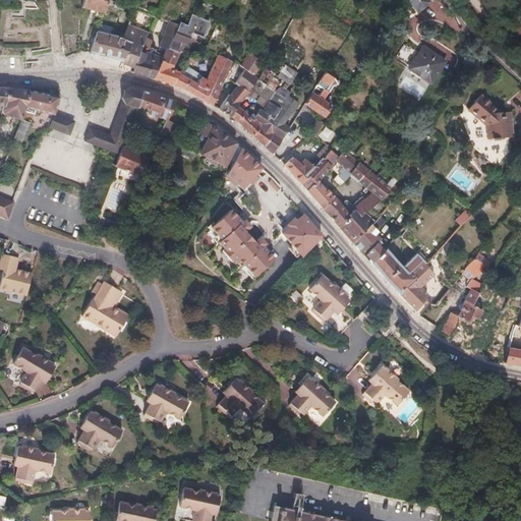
[(106,0),(82,0),(81,6),(102,13),(106,0)]
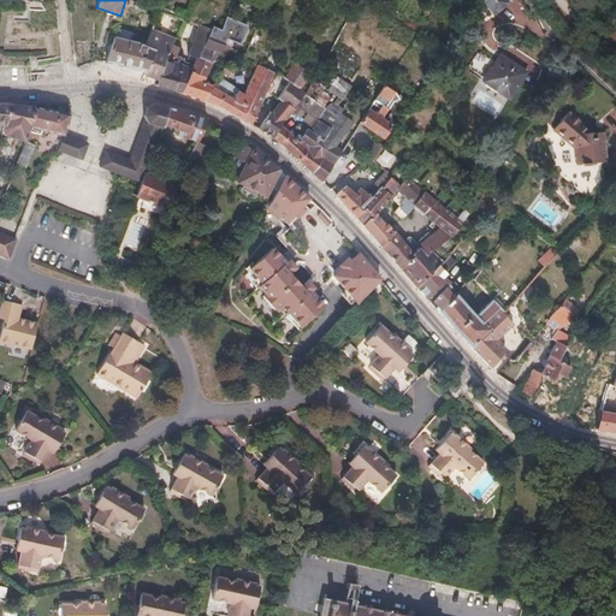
[(511,0),(483,0),(493,15),(511,0)]
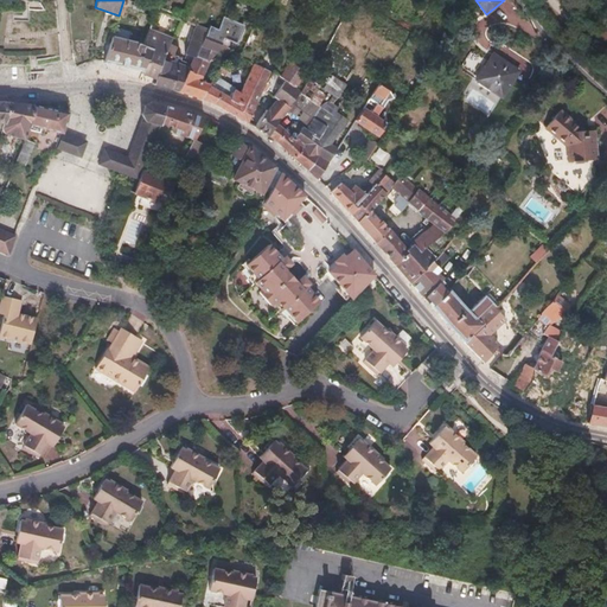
[(528,31),(531,21),(510,14),(506,24),(528,31)]
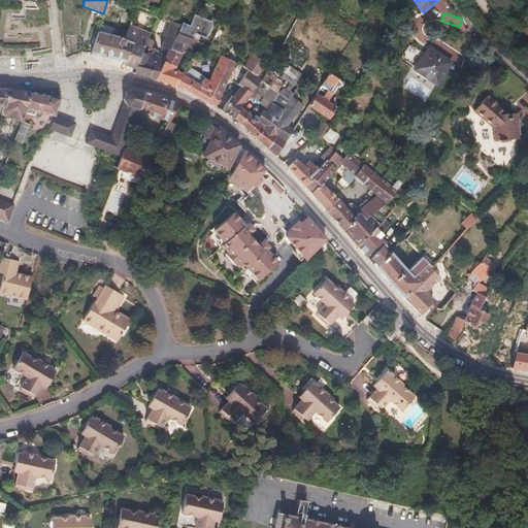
[(193,15),(188,27),(187,30),(193,32),(191,38),(192,38),(194,33),(204,38),(210,23),(193,15)]
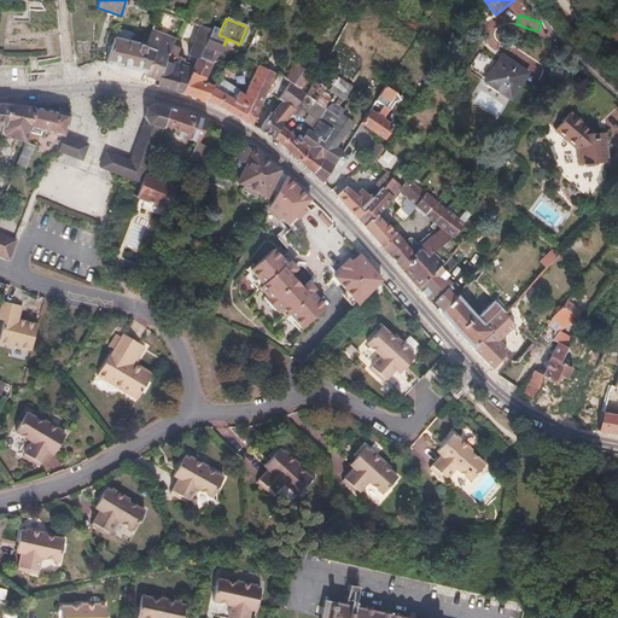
[(210,30),(199,27),(187,54),(197,58),(210,30)]
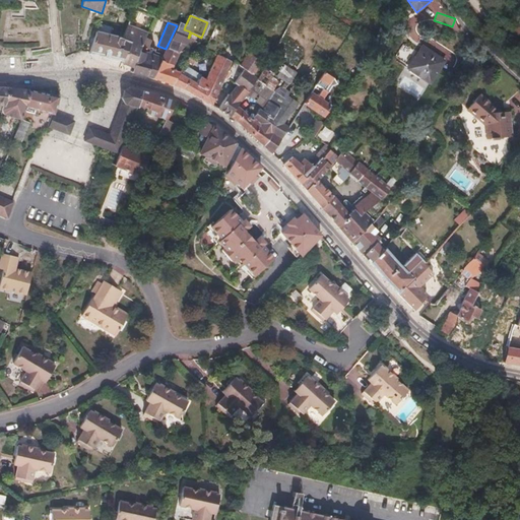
[(166,49),(161,58),(152,78),(172,85),(179,72),(171,69),(173,64),(172,63),(177,52),(186,45),(192,47),(195,41),(189,38),(188,38),(190,31),(184,29),(185,26),(178,23),(177,25),(166,49)]
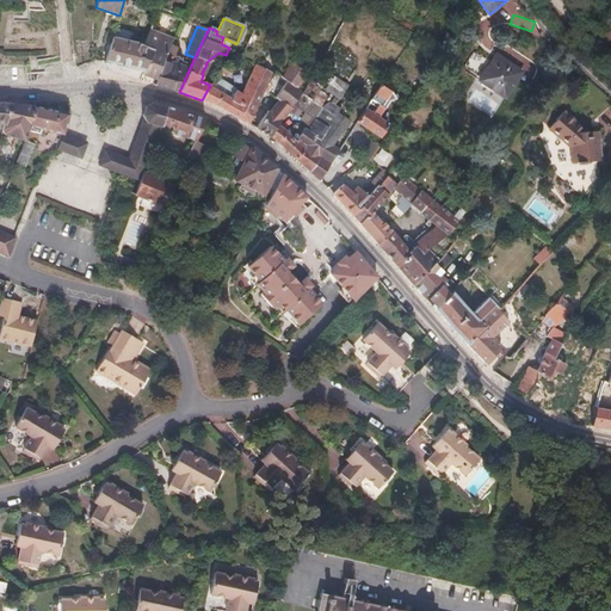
[(144,45),(149,48),(142,72),(141,74),(159,80),(164,63),(172,45),(174,39),(150,30),(144,45)]
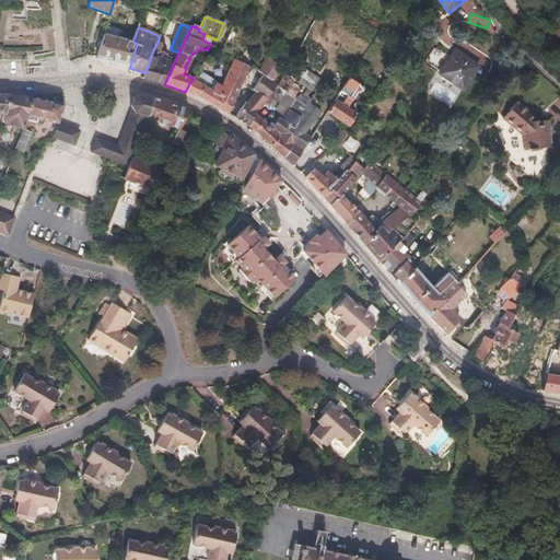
[(132,42),(103,35),(95,58),(95,59),(130,66),(137,44),(132,42)]
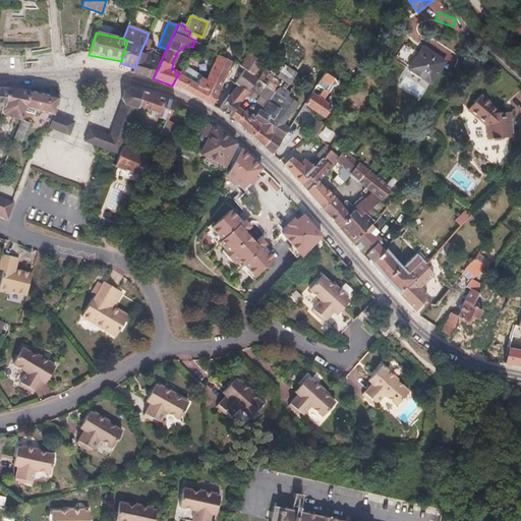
[(147,39),(139,54),(135,68),(134,73),(153,78),(162,58),(154,55),(156,51),(150,48),(153,41),(147,39)]
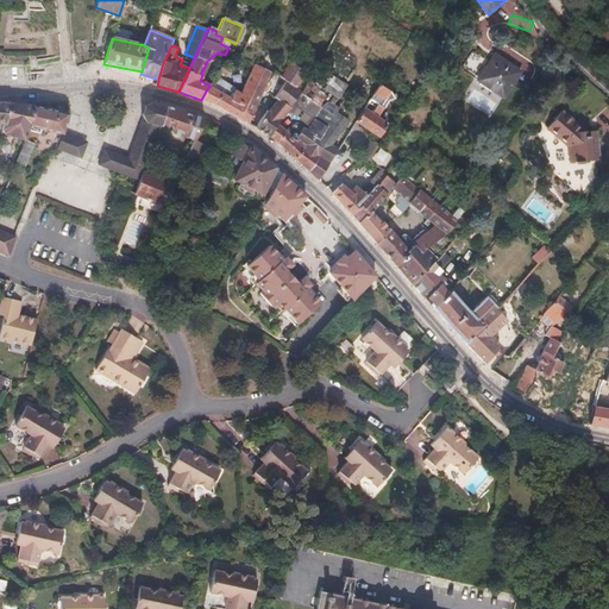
[(520,71),(494,55),(477,81),(503,98),(520,71)]
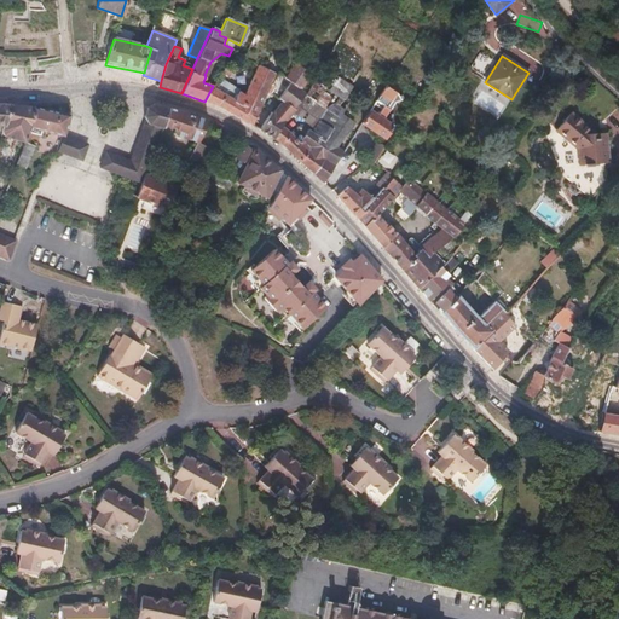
[(305,67),(296,63),(287,79),(290,81),(294,84),(305,67)]
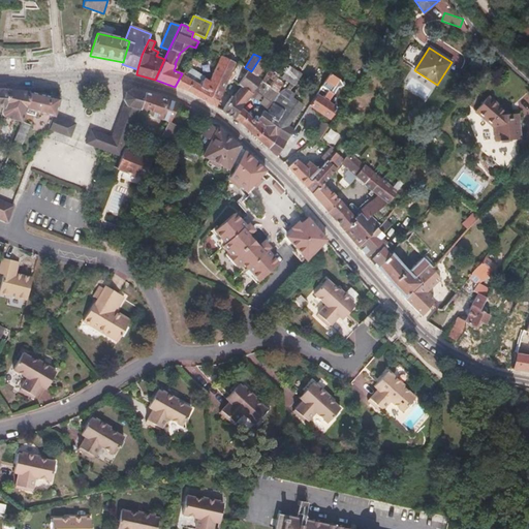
[(277,93),(278,94),(269,111),(267,114),(263,111),(257,118),(255,116),(253,118),(241,105),(234,119),(239,122),(276,156),(293,129),(287,125),(303,104),(293,97),(297,93),(291,90),(303,73),(279,55),(263,76),(260,82),(269,87),(276,76),(287,84),(285,89),(277,93)]
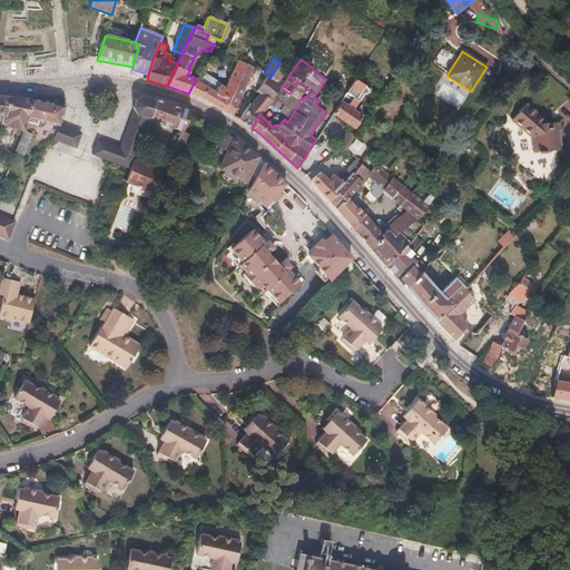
[(207,60),(196,79),(188,94),(203,98),(232,116),(249,78),(251,75),(253,70),(238,60),(225,87),(219,85),(220,84),(207,75),(214,61),(207,60)]
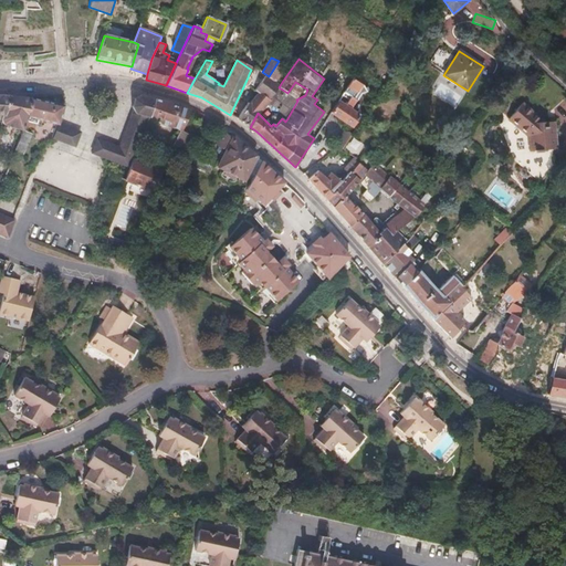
[(255,91),(258,93),(248,103),(261,112),(268,104),(271,101),(270,100),(279,87),(282,82),(276,80),(286,65),(279,61),(269,76),(265,74),(255,91)]
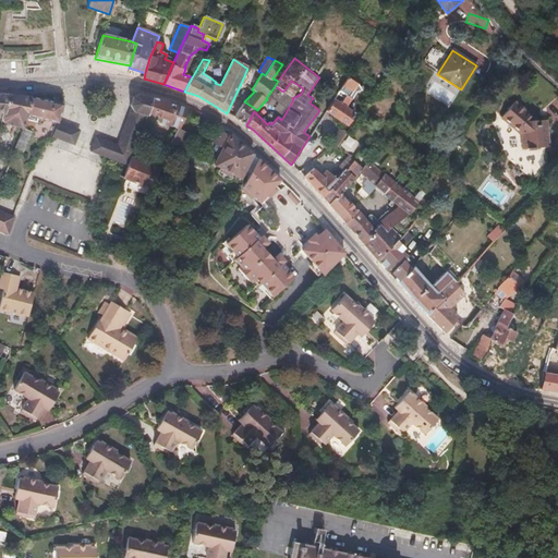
[(244,76),(246,77),(243,83),(252,89),(262,73),(258,71),(251,68),(249,75),(245,73),(244,76)]
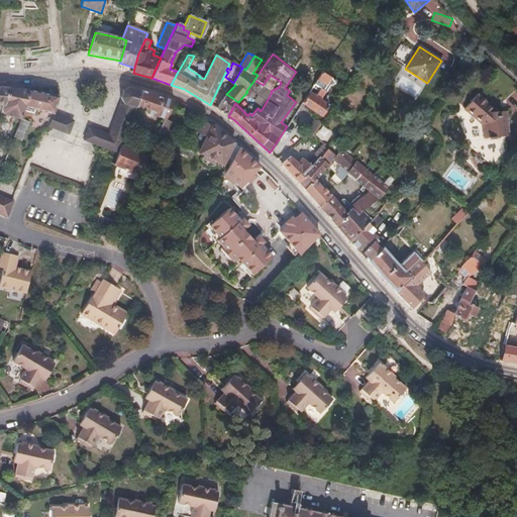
[(321,88),(316,96),(320,99),(328,86),(334,84),(330,77),(332,74),(325,69),(315,83),(321,88)]
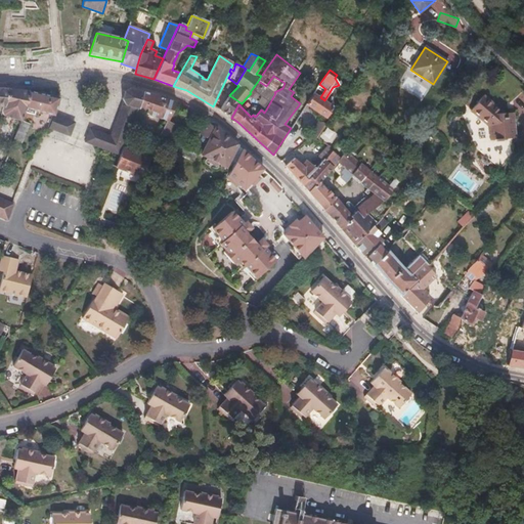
[(250,92),(251,93),(248,96),(266,110),(275,93),(274,92),(266,86),(258,81),(250,92)]
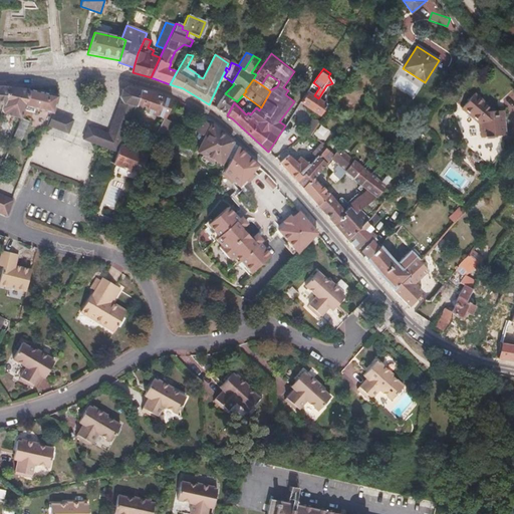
[(313,82),(312,84),(300,102),(319,114),(326,104),(318,98),(314,95),(319,87),(313,82)]
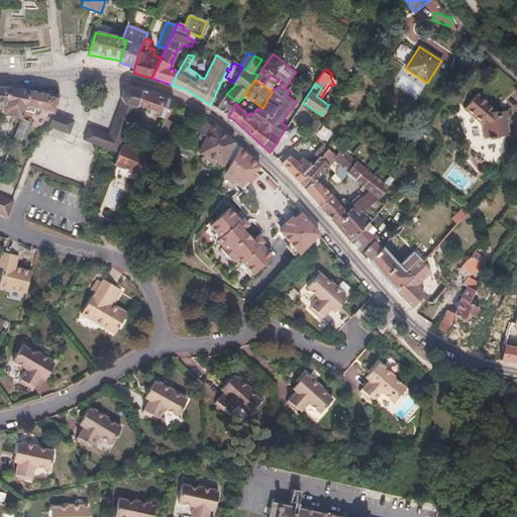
[(0,87),(0,104),(4,106),(9,88),(0,87)]
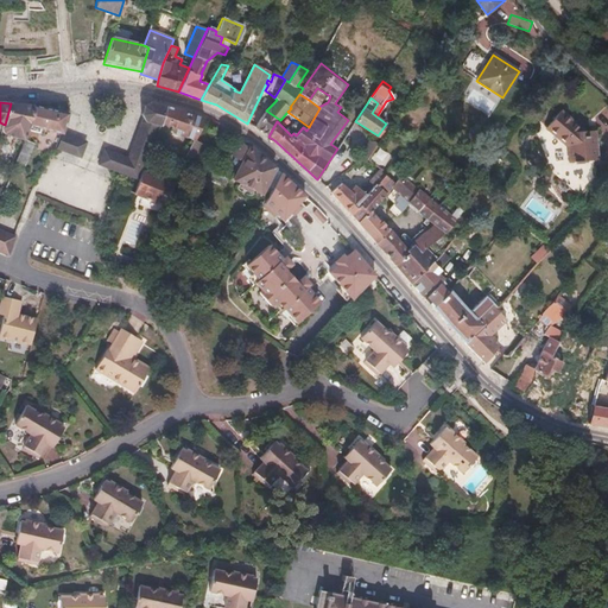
[(131,176),(139,181),(143,171),(144,171),(152,151),(159,134),(163,124),(168,107),(150,102),(144,106),(141,114),(145,122),(144,127),(141,127),(132,153),(133,153),(132,159),(130,168),(131,176)]
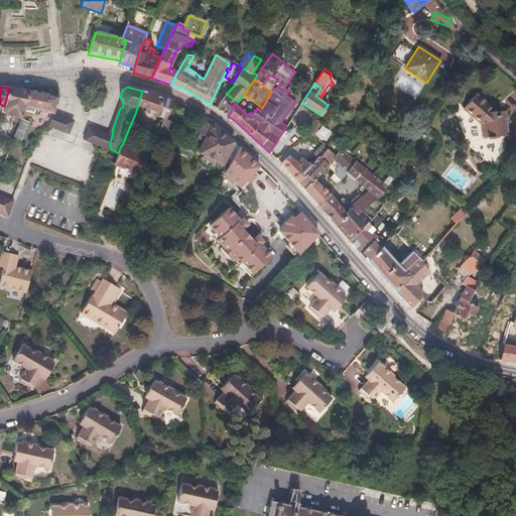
[(29,89),(9,88),(4,106),(2,114),(21,119),(23,111),(24,107),(29,89)]
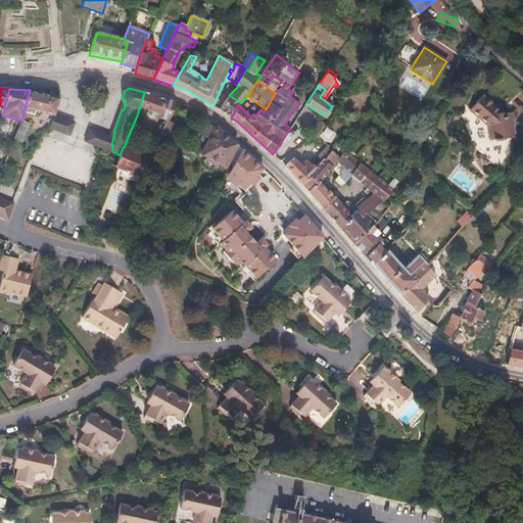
[(43,94),(30,90),(25,108),(24,112),(25,112),(34,114),(35,112),(54,114),(59,100),(59,98),(43,94)]
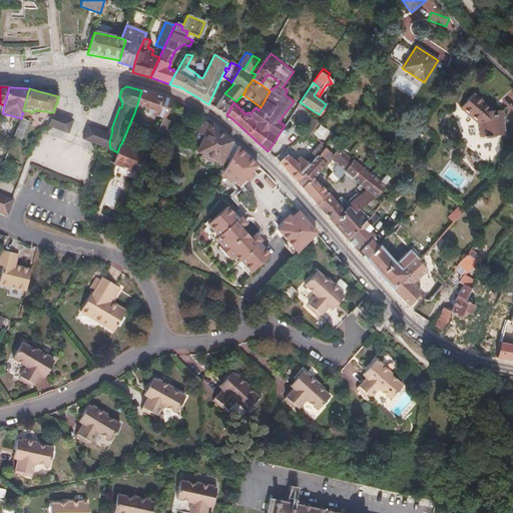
[(171,100),(141,89),(141,90),(137,104),(145,107),(143,110),(163,118),(171,102),(171,100)]
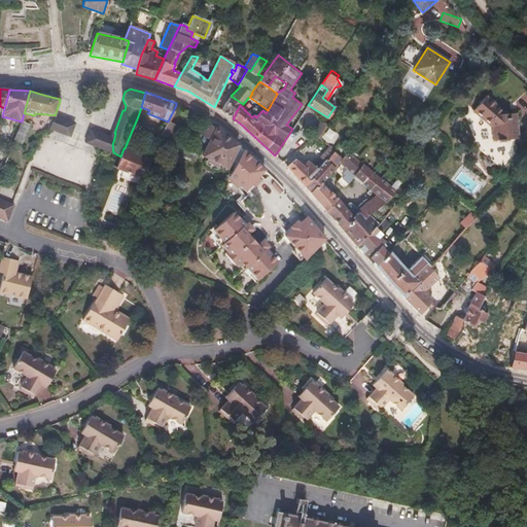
[(231,96),(230,96),(221,111),(233,118),(240,105),(243,104),(231,96)]
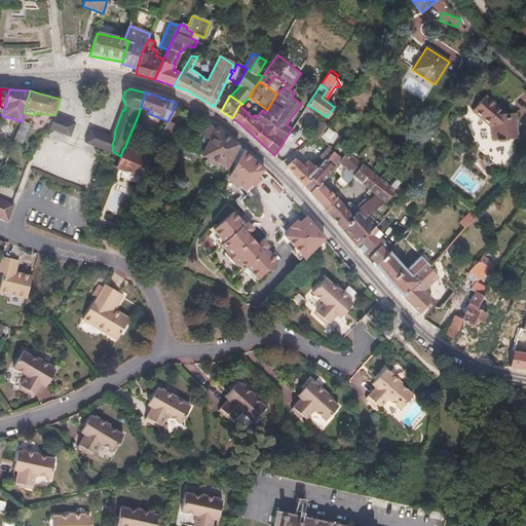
[(484,96),(465,120),(477,148),(499,171),(514,154),(513,139),(516,139),(515,113),(505,114),(484,96)]
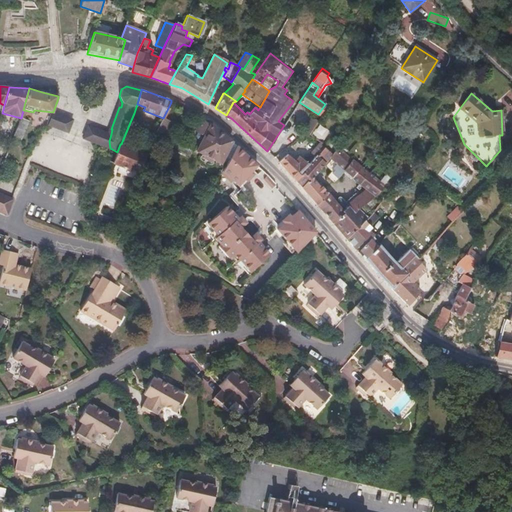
[(73,120),(53,113),(51,116),(48,125),(68,133),(73,120)]
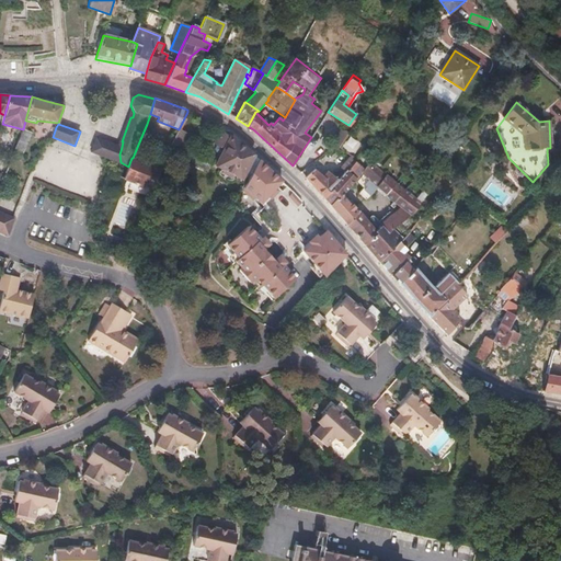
[(153,126),(147,124),(140,139),(147,142),(153,126)]
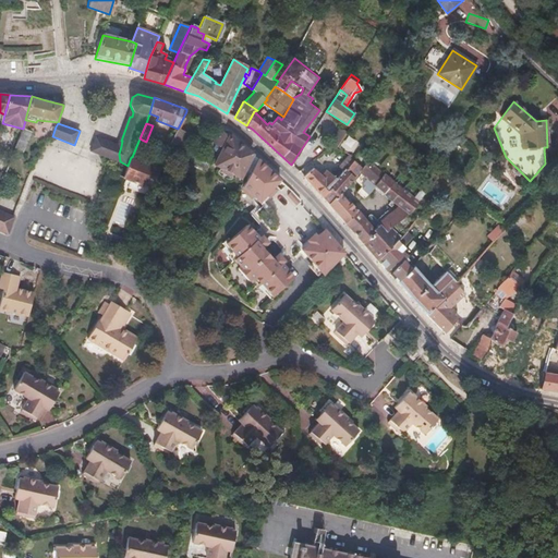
[(31,131),(23,129),(12,157),(19,160),(31,131)]
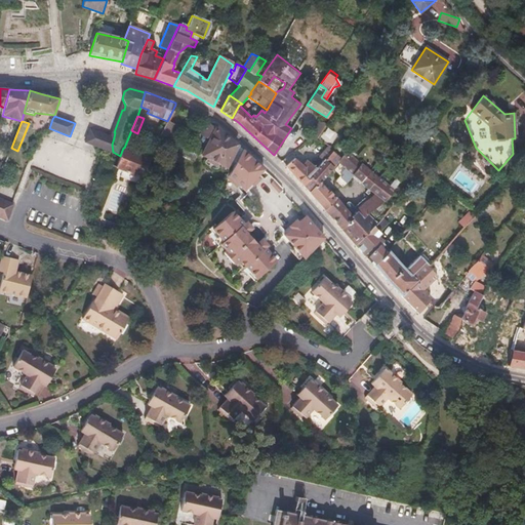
[(201,143),(205,146),(200,156),(231,171),(242,150),(216,127),(214,129),(205,123),(200,134),(204,136),(201,143)]
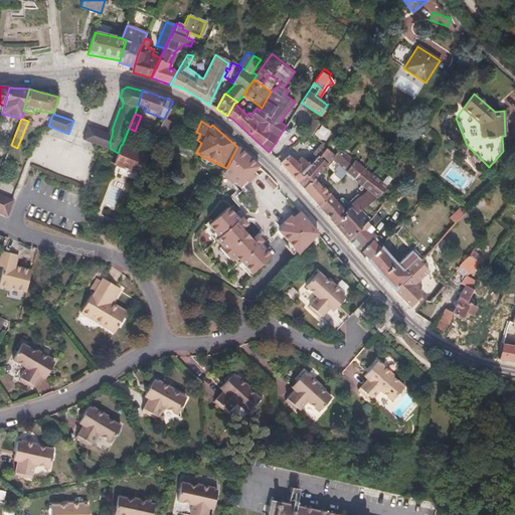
[(110,142),(112,135),(89,127),(83,140),(111,149),(110,142)]
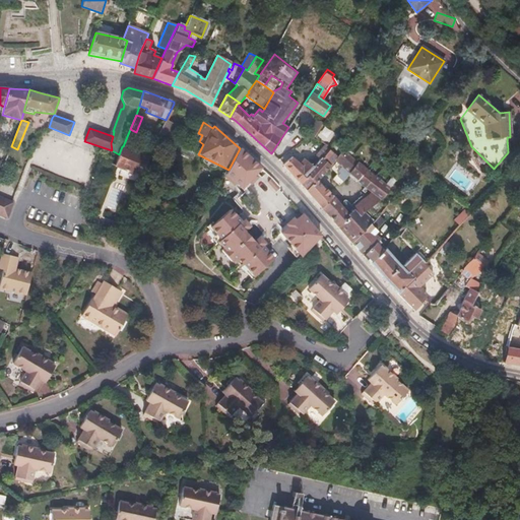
[(119,154),(113,167),(119,169),(115,177),(133,185),(148,158),(123,146),(122,146),(119,154)]
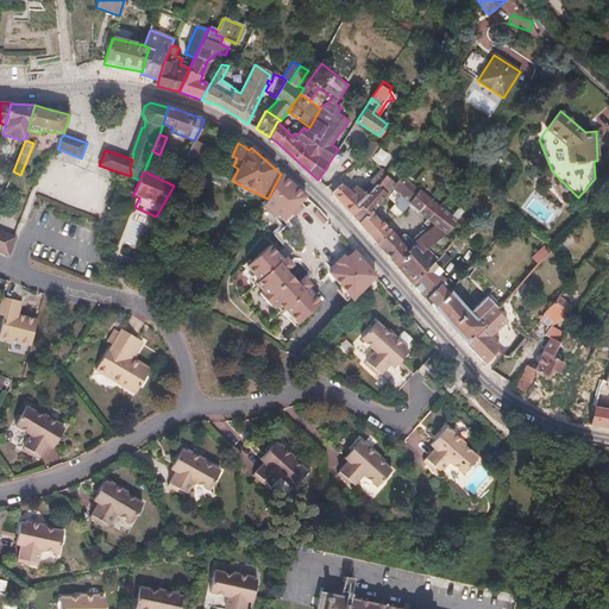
[(341,184),(331,192),(352,214),(377,186),(384,177),(377,173),(375,176),(374,175),(368,182),(360,177),(351,194),(341,184)]
